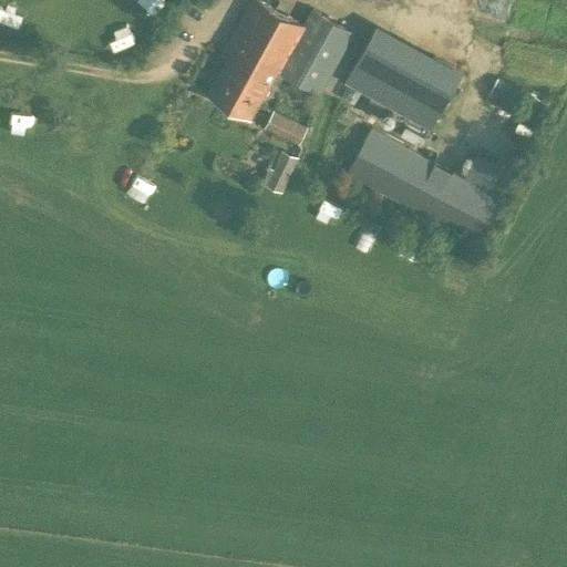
[(319,94),(353,31),(312,8),(305,24),(259,0),(251,0),(222,54),(228,58),(208,95),(250,117),(277,71),(319,94)]
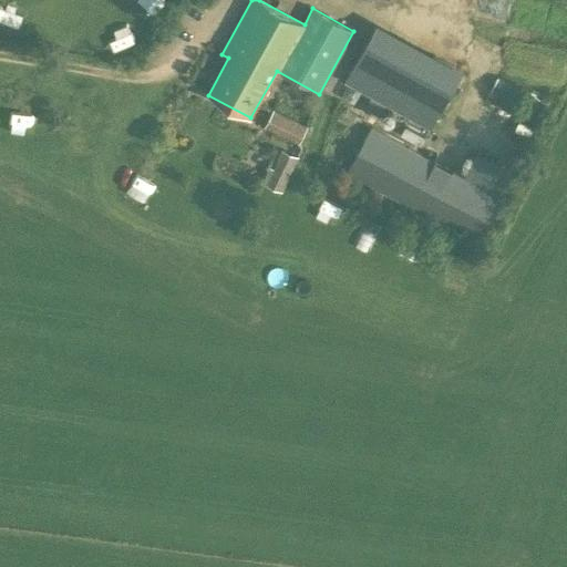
[(431,130),(464,70),(378,21),(344,81),(431,130)]
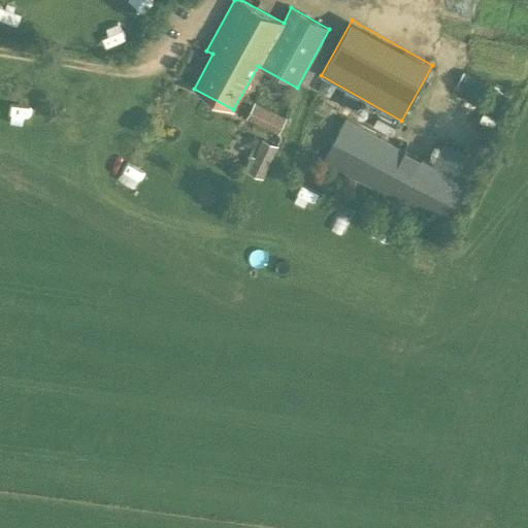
[(277,134),(287,118),(255,101),(246,120),(277,134)]
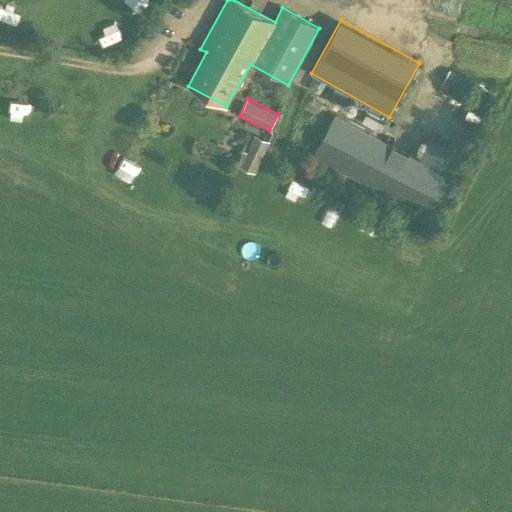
[(432,222),(453,180),(334,114),(312,156),(432,222)]
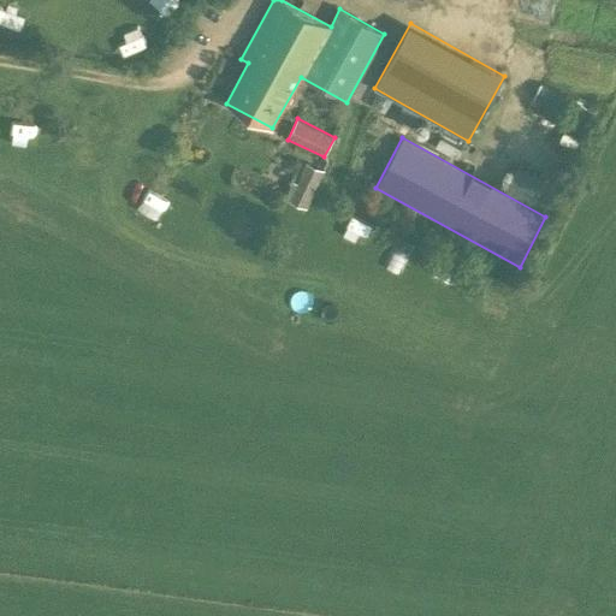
[(318,187),(325,171),(306,163),(298,178),(318,187)]
